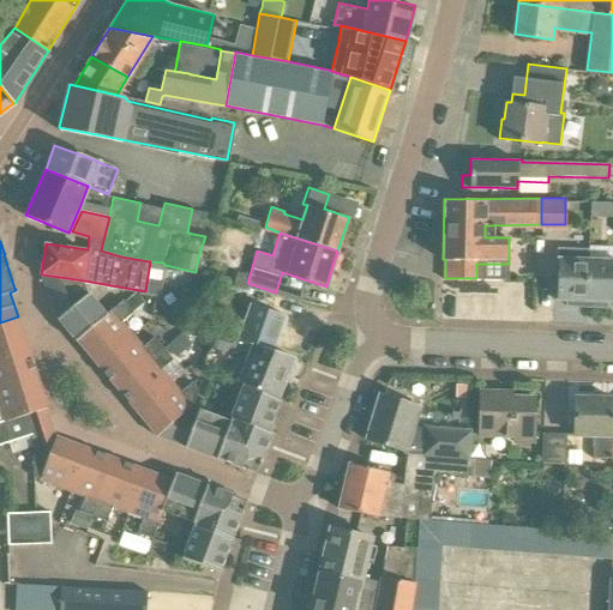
[(587,305),(588,258),(589,248),(558,247),(557,299),(568,300),(566,305),(587,305)]
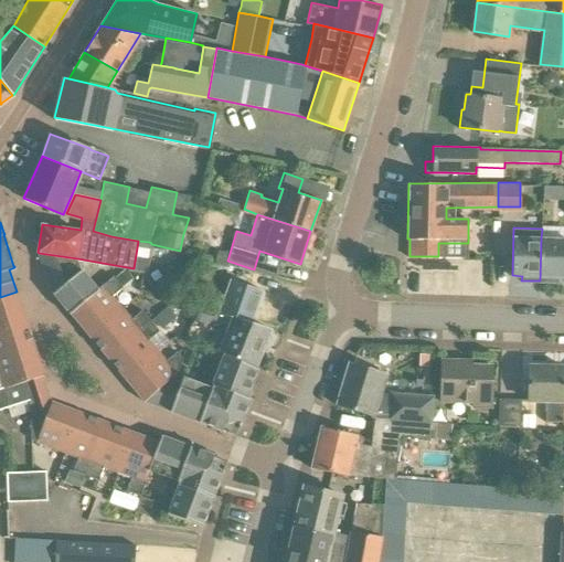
[(563,239),(541,237),(540,281),(557,282),(557,277),(563,276),(563,239)]
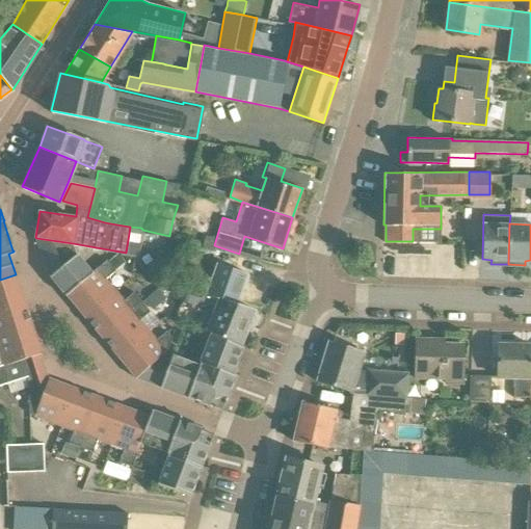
[(76,253),(73,243),(36,238),(50,275),(49,275),(50,276),(51,276),(64,293),(89,273),(91,271),(76,253)]
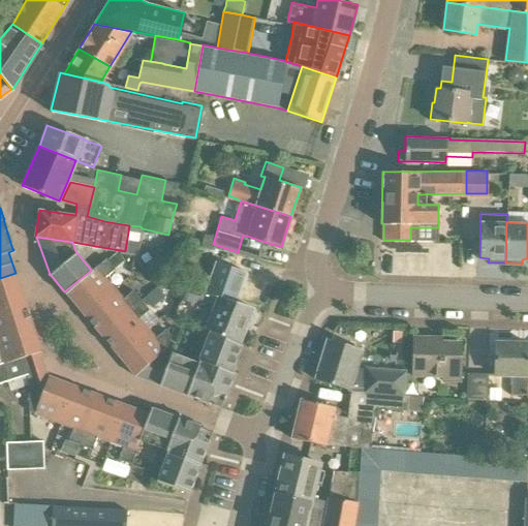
[(107,258),(116,267),(124,259),(117,250),(107,258)]
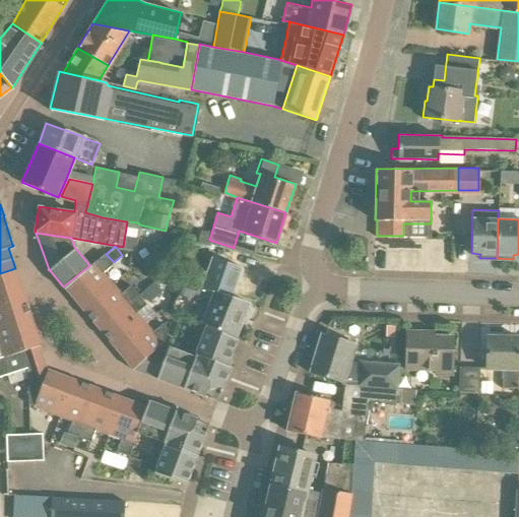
[(105,253),(89,265),(87,267),(63,286),(63,287),(64,288),(64,287),(81,308),(112,281),(103,271),(113,263),(105,253)]
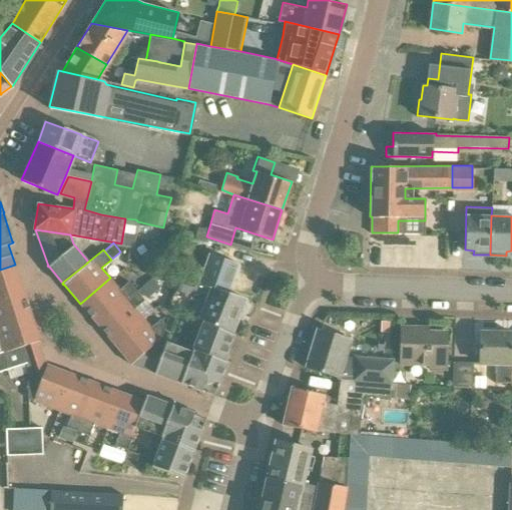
[(0,298),(23,290),(15,265),(0,270),(0,298)]
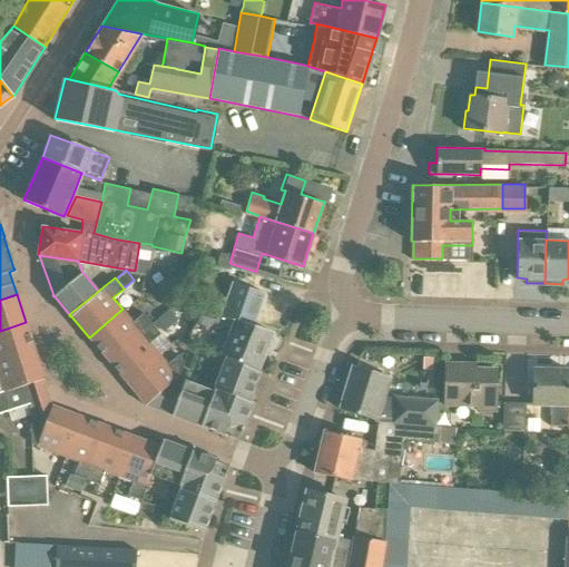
[(131,321),(123,309),(89,338),(108,360),(151,322),(143,311),(131,321)]
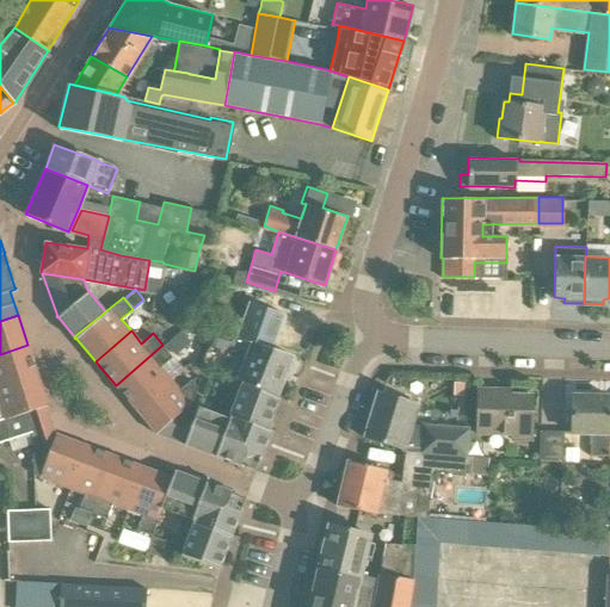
[(180,330),(166,344),(174,353),(189,340),(180,330)]
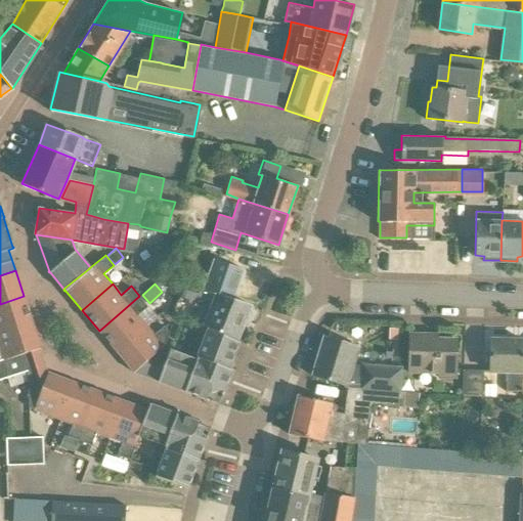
[(204,326),(207,327),(236,339),(251,304),(184,284),(179,299),(197,305),(200,299),(205,301),(203,305),(211,307),(204,326)]
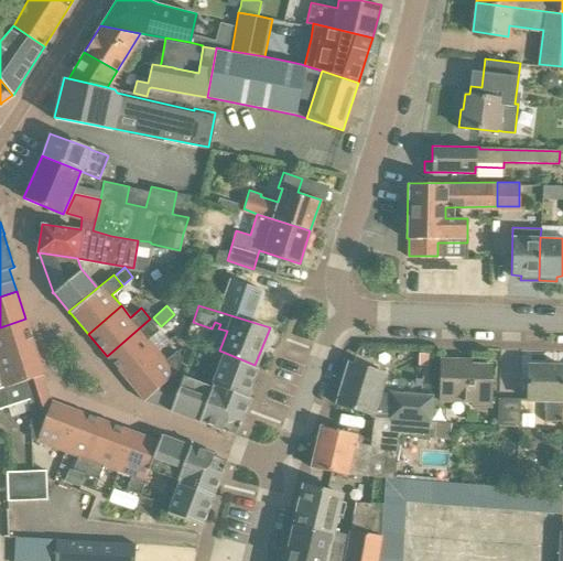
[(25,319),(0,327),(0,357),(34,346),(25,319)]
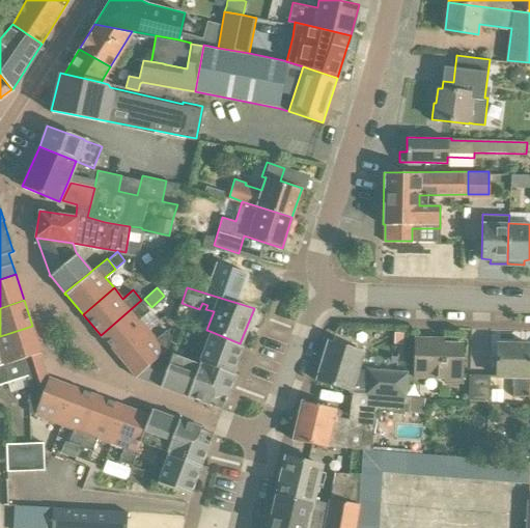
[(149,309),(141,300),(101,335),(116,354),(147,328),(139,318),(149,309)]
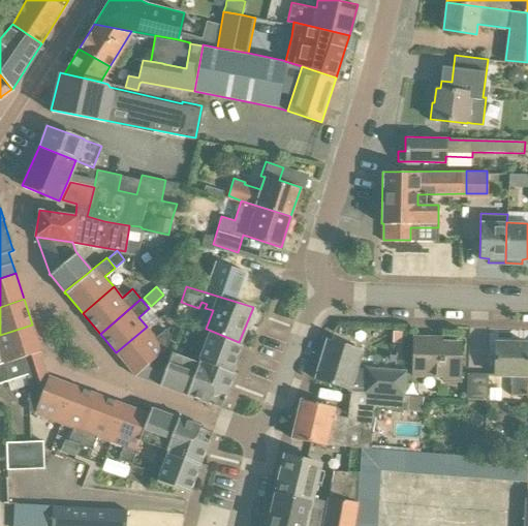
[(32,325),(0,335),(0,354),(2,362),(0,362),(0,364),(39,351),(40,350),(32,325)]
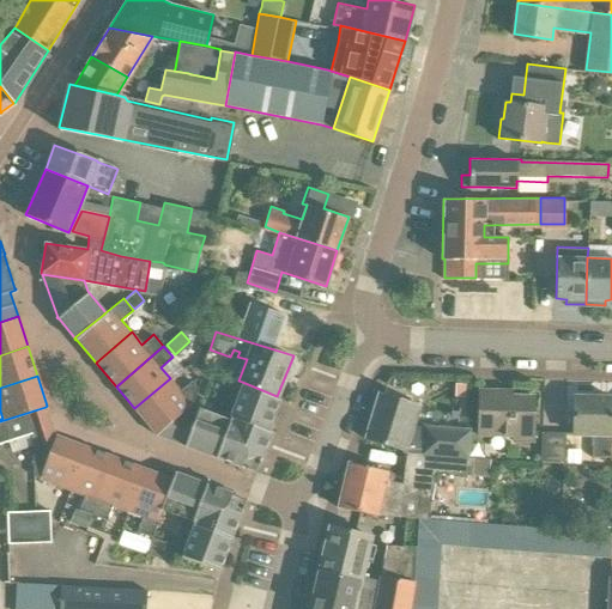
[(180,390),(170,378),(134,408),(156,433),(157,433),(180,443),(180,442),(179,440),(186,421),(176,418),(192,405),(198,387),(192,379),(180,390)]
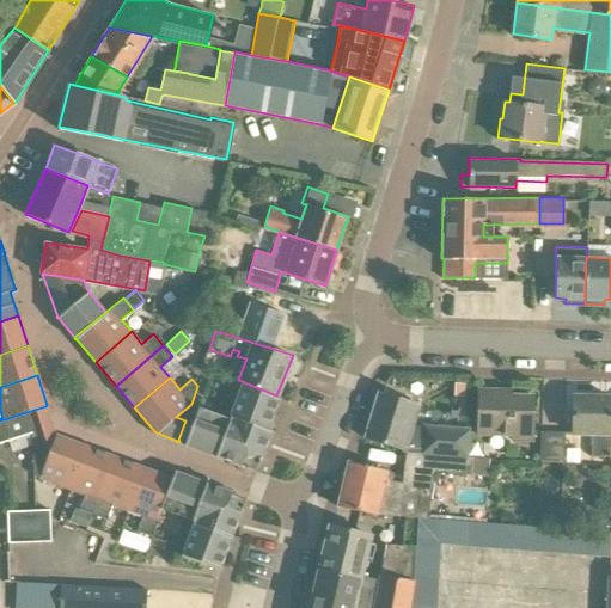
[(280,397),(276,395),(242,381),(242,384),(230,415),(230,416),(230,418),(200,407),(200,406),(199,406),(184,444),(185,444),(215,455),(217,456),(217,455),(256,471),(270,431),(272,430),(267,429),(279,399),(280,397)]
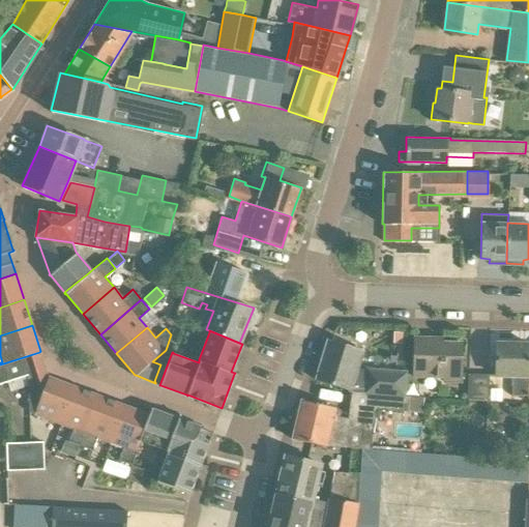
[(404,331),(393,330),(392,342),(403,343),(404,331)]
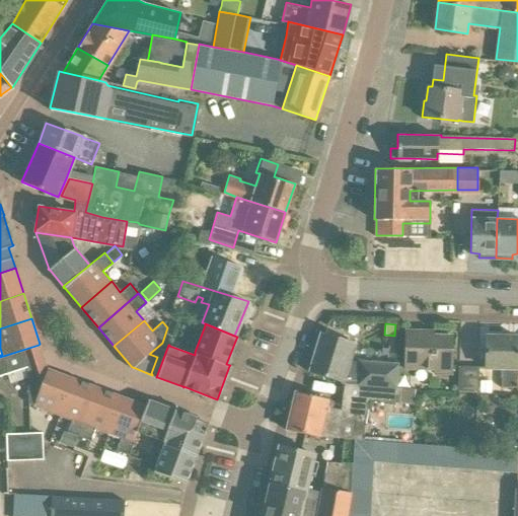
[(451,368),(452,335),(407,334),(407,329),(405,329),(405,367),(451,368)]
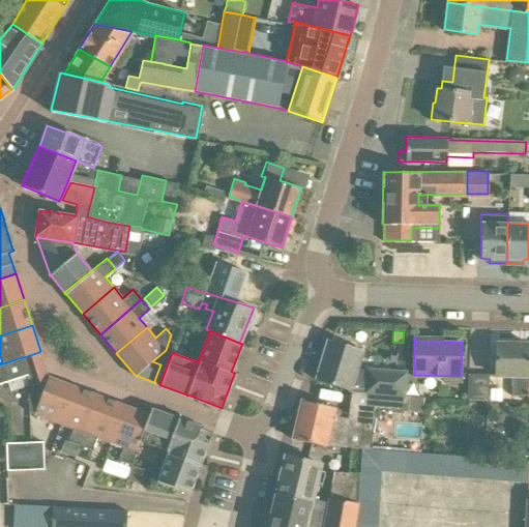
[(348,391),(352,391),(404,394),(405,372),(356,368),(362,349),(327,338),(315,378),(348,388),(348,391)]
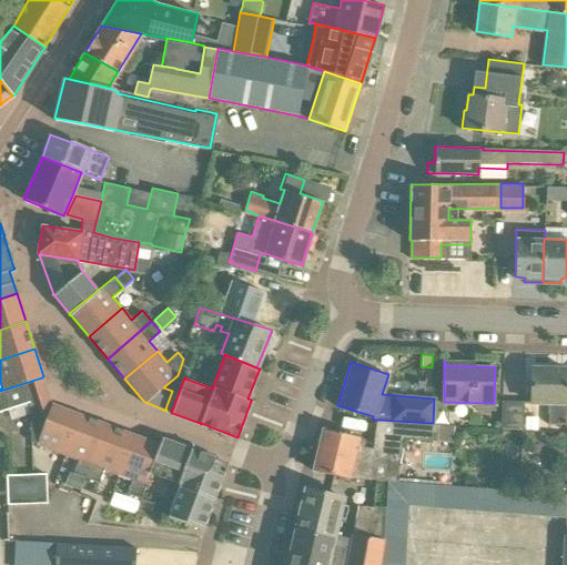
[(566,389),(566,367),(532,367),(532,402),(548,402),(548,423),(566,423),(566,389)]
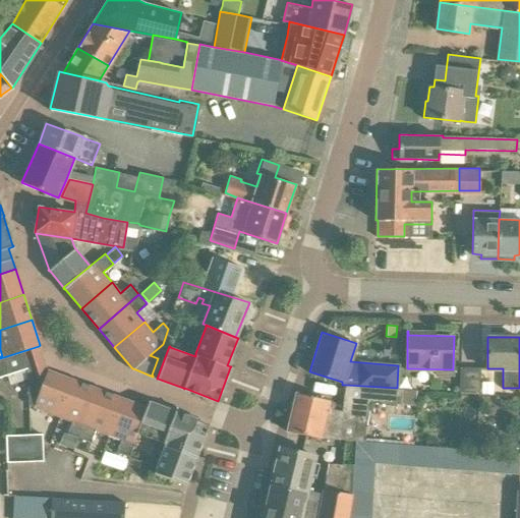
[(39,346),(0,358),(0,377),(25,368),(26,367),(44,361),(39,346)]
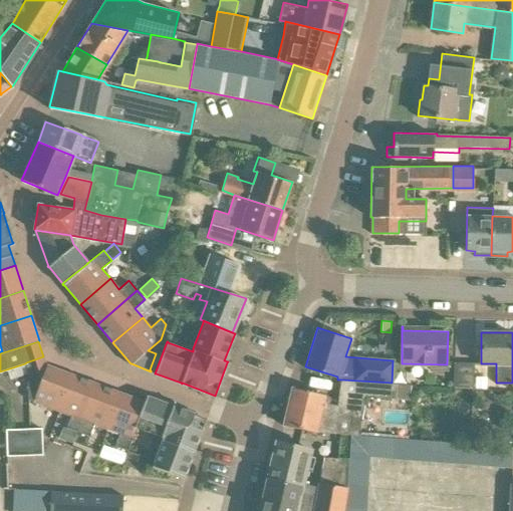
[(26,362),(25,363),(28,398),(33,401),(58,410),(64,393),(71,373),(46,364),(43,356),(26,362)]
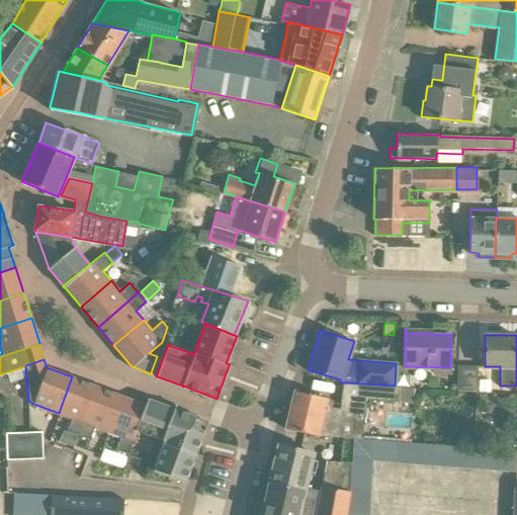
[(476,391),(477,366),(457,365),(456,390),(476,391)]
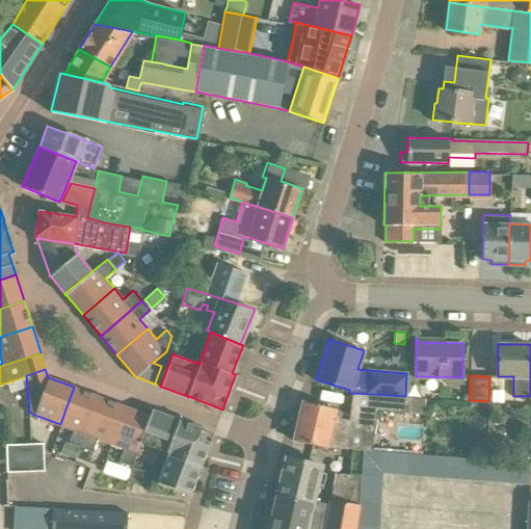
[(74,387),(67,406),(60,424),(73,429),(69,442),(80,446),(87,428),(99,396),(74,387)]
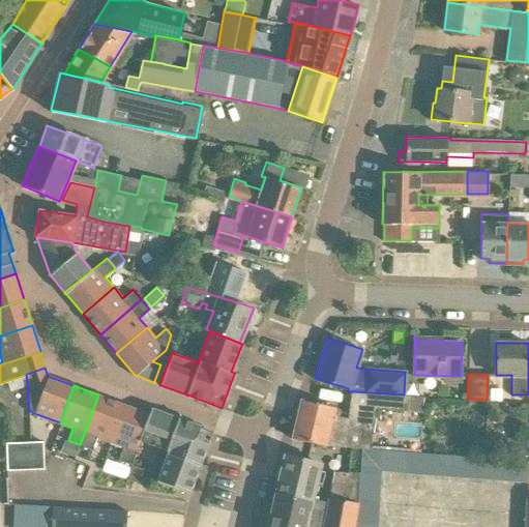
[(404,394),(352,391),(350,405),(376,409),(407,410),(408,396),(404,394)]
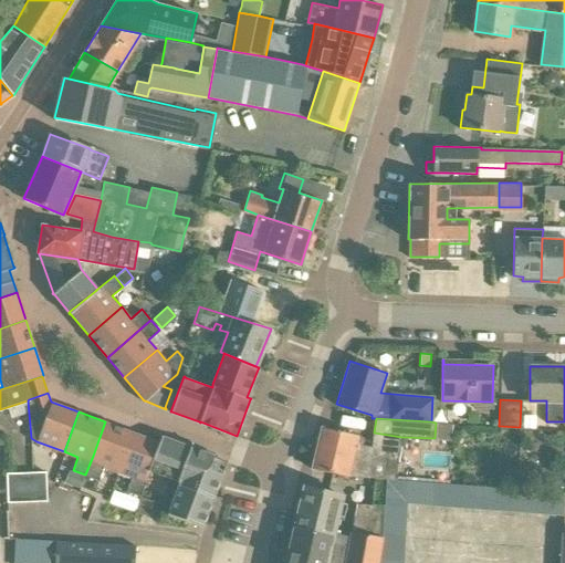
[(105,421),(93,456),(85,475),(98,480),(103,466),(117,471),(133,431),(105,421)]
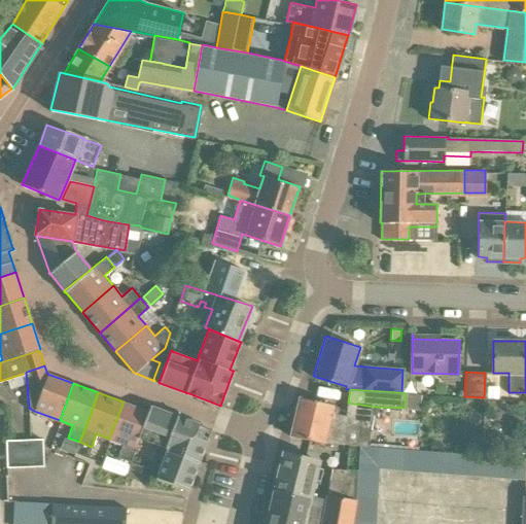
[(406,393),(405,408),(419,409),(420,394),(406,393)]
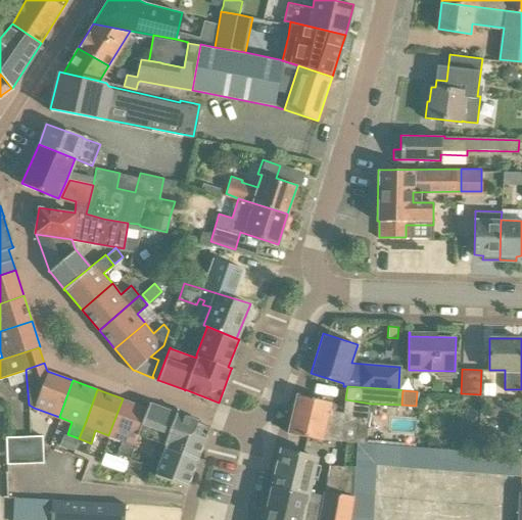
[(364,442),(371,404),(345,399),(343,413),(334,411),(336,404),(297,394),(288,432),(321,440),(364,442)]
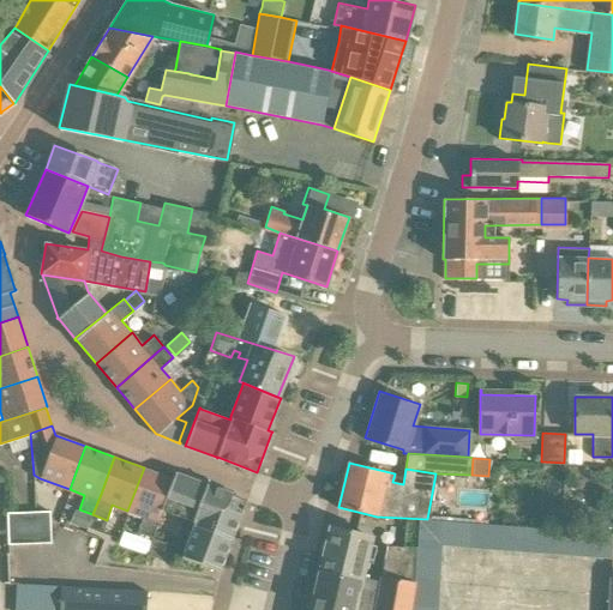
[(144,467),(127,511),(143,517),(137,531),(151,537),(152,537),(162,509),(161,509),(173,478),(172,478),(144,467)]
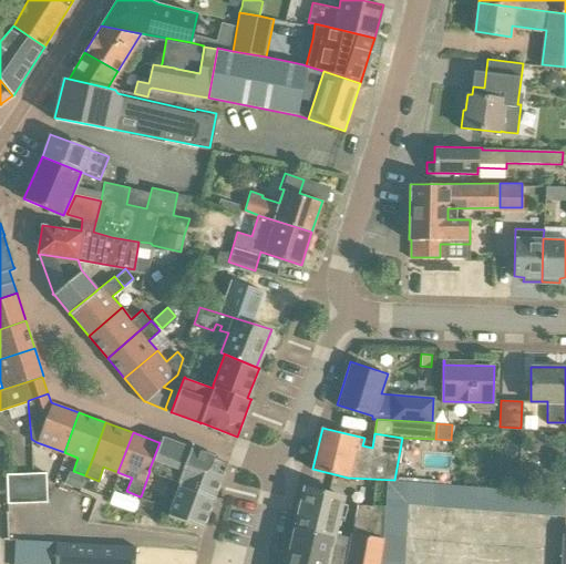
[(148,471),(150,471),(177,481),(177,482),(177,483),(178,484),(178,485),(179,485),(168,513),(167,514),(203,527),(204,526),(214,499),(215,498),(214,498),(227,461),(192,448),(192,447),(191,447),(189,447),(163,437),(162,436),(158,442),(160,442),(148,471)]
